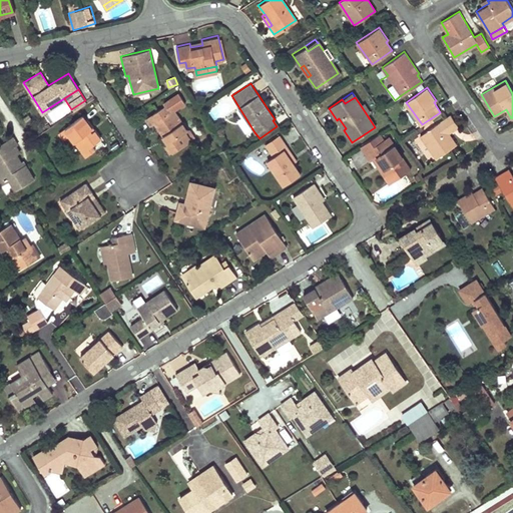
[(363,102),(360,104),(366,113),(369,112),(363,102)]
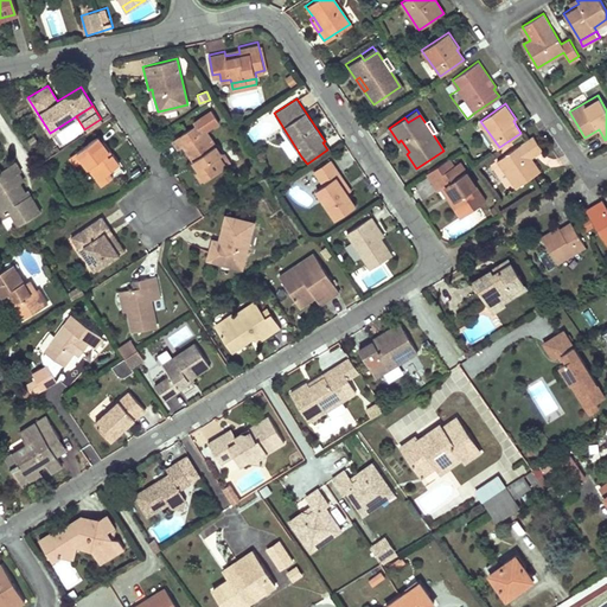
[(181,146),(192,163),(204,179),(224,166),(217,157),(222,153),(205,128),(200,132),(195,125),(171,141),(177,149),(181,146)]
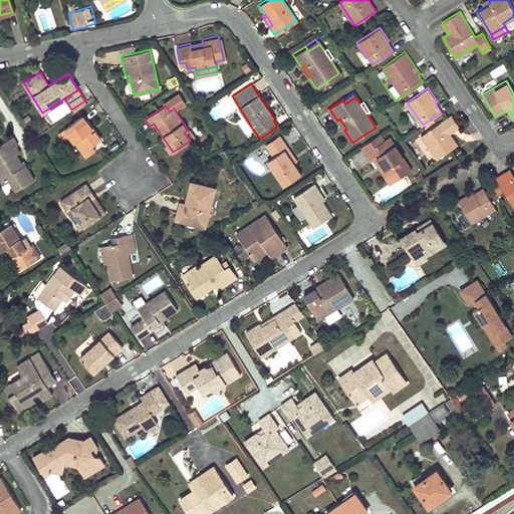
[(450,132),(459,125),(451,113),(421,135),(437,158),(458,144),(450,132)]
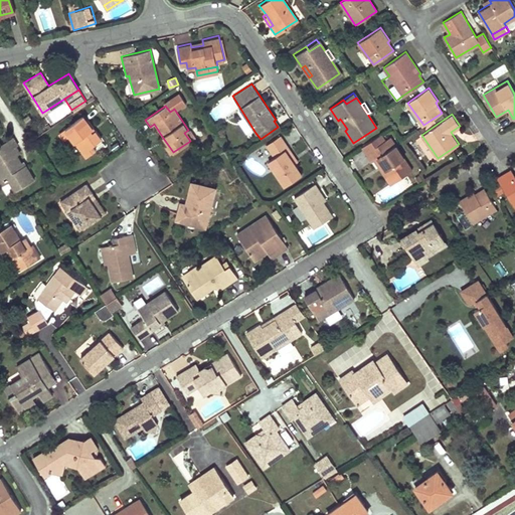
[(101,139),(82,116),(59,133),(64,140),(70,135),(87,155),(95,149),(92,146),(101,139)]
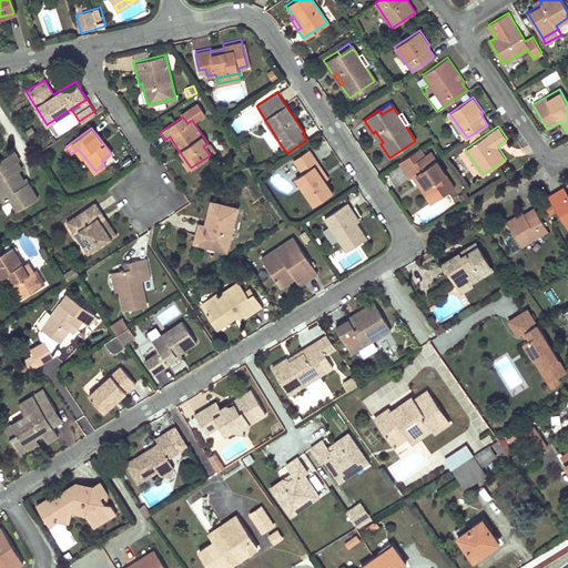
[(375,131),(373,133),(381,144),(383,142),(375,131)]
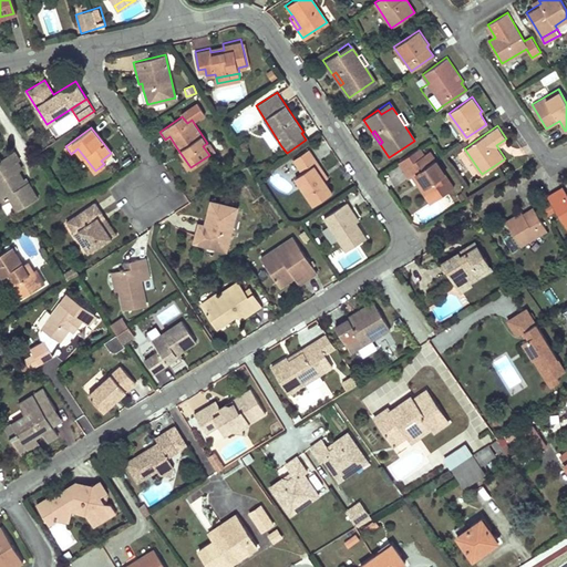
[(207,143),(203,146),(209,155),(216,151),(209,141),(207,143)]
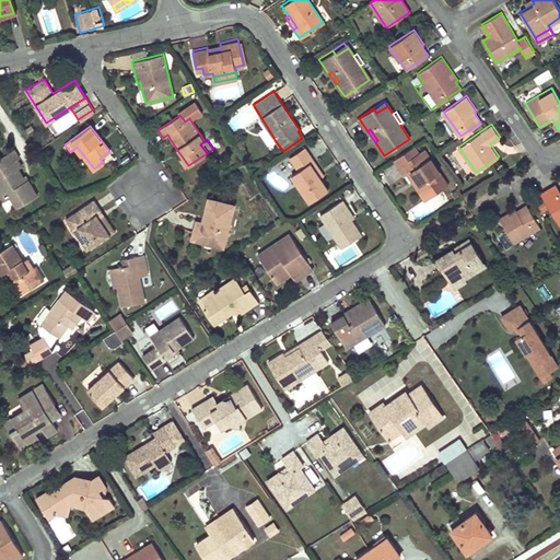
[(406,173),(410,179),(415,177),(428,197),(447,184),(423,148),(417,152),(412,146),(392,160),(401,175),(406,173)]
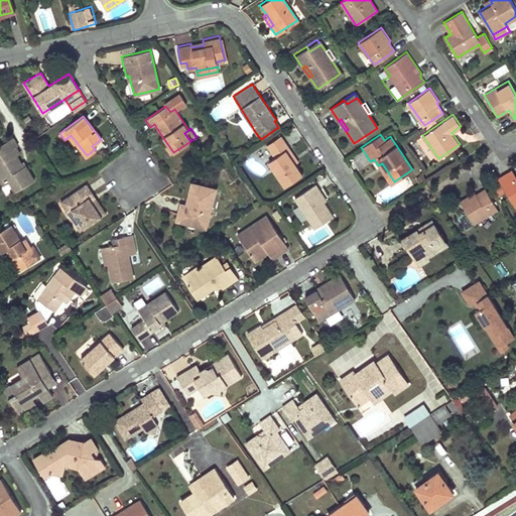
[(266,161),(283,185),(300,174),(293,164),(284,150),(288,148),(279,135),(266,143),(274,156),(266,161)]
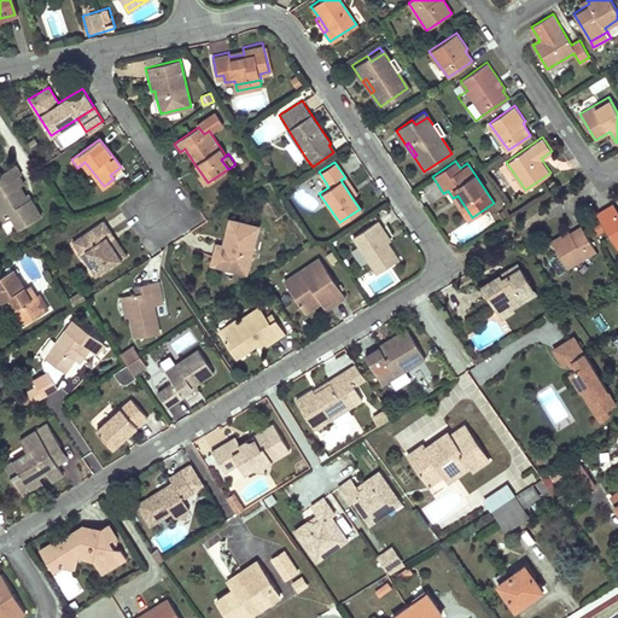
[(15,164),(0,173),(0,175),(5,184),(18,176),(21,174),(15,164)]
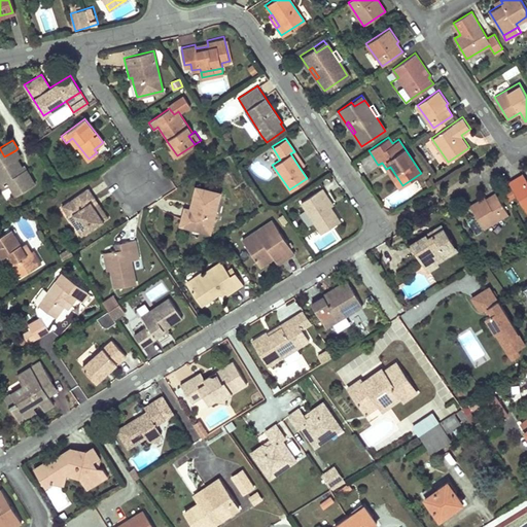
[(173,159),(177,155),(167,141),(163,143),(173,159)]
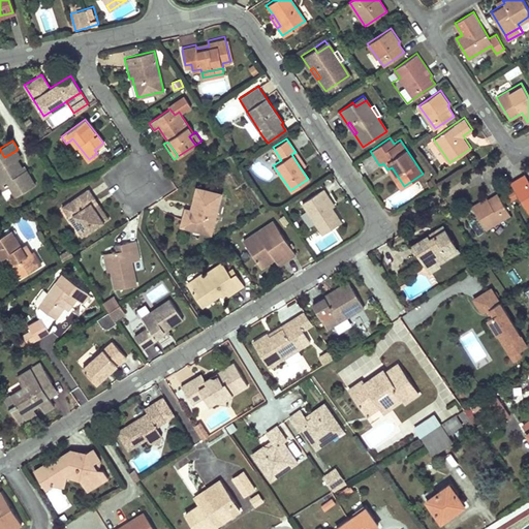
[(4,157),(0,150),(0,178),(2,181),(8,178),(10,181),(7,182),(8,185),(14,195),(34,183),(26,170),(21,174),(19,169),(22,168),(17,160),(20,158),(16,151),(4,157)]
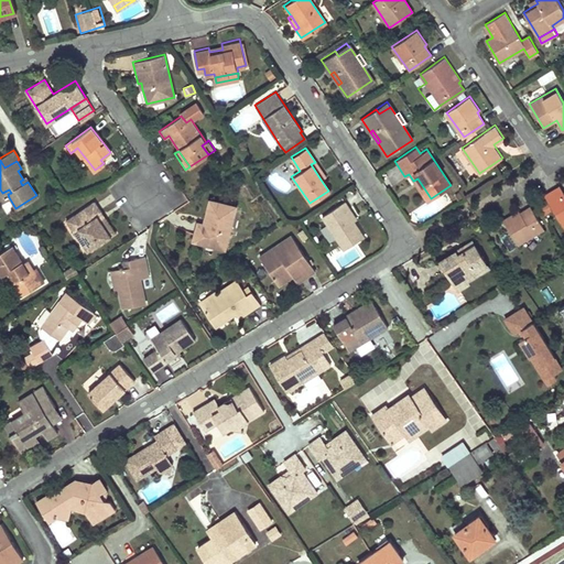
[(325,176),(315,162),(311,164),(321,180),(325,176)]
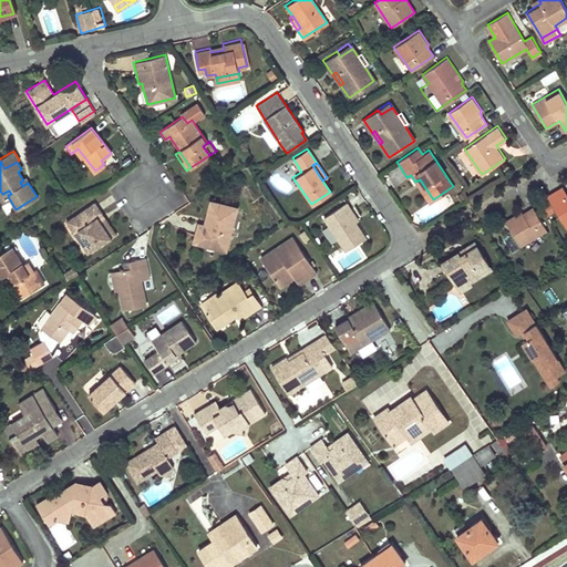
[(433,199),(420,179),(415,182),(429,203),(433,199)]
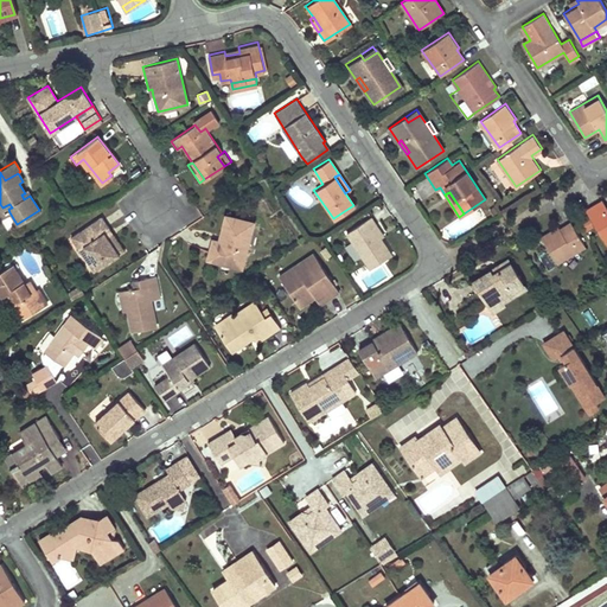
[(606,209),(601,200),(586,210),(606,246),(606,209)]
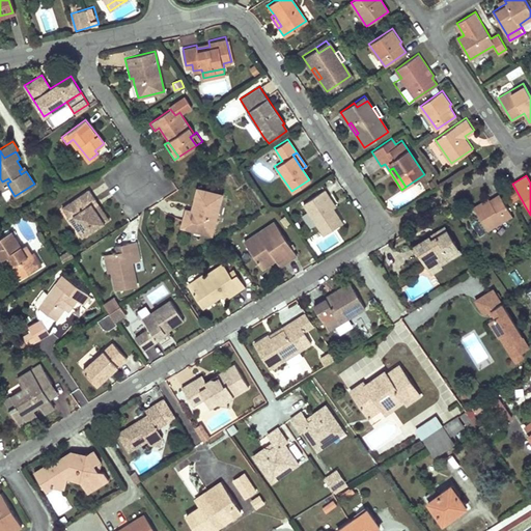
[(0,190),(0,191),(8,186),(7,183),(10,182),(8,178),(2,182),(0,178),(0,190)]
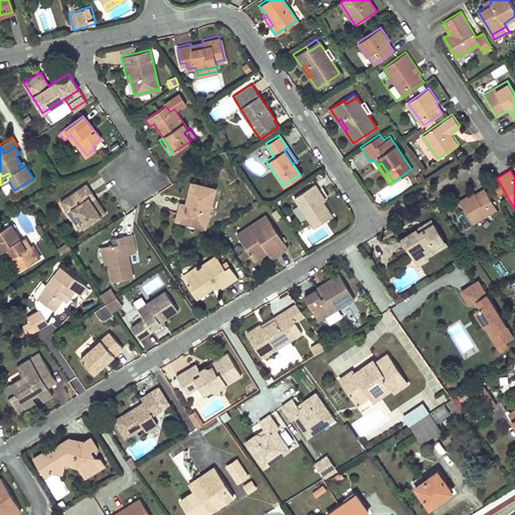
[(315,182),(294,196),(314,226),(331,215),(321,199),(315,190),(319,188),(315,182)]
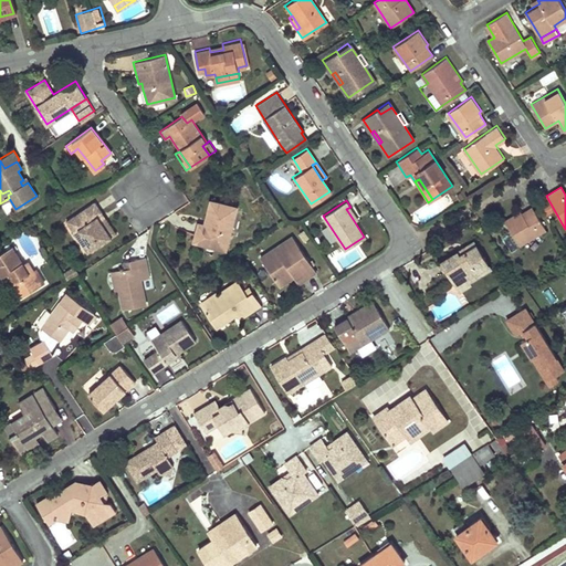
[(102,212),(94,201),(65,221),(81,244),(86,241),(92,250),(116,233),(106,219),(102,222),(97,217),(102,212)]
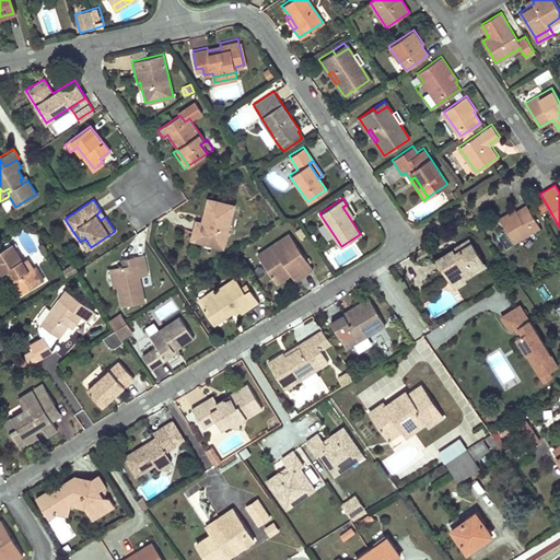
[(211,236),(210,243),(222,246),(232,206),(206,199),(200,221),(196,221),(193,232),(211,236)]
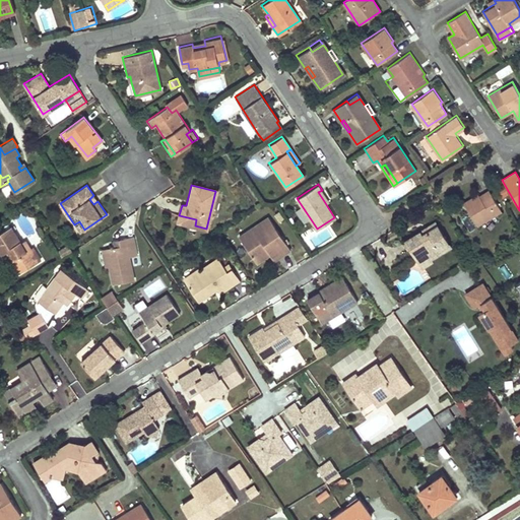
[(328,199),(322,190),(318,192),(324,201),(328,199)]
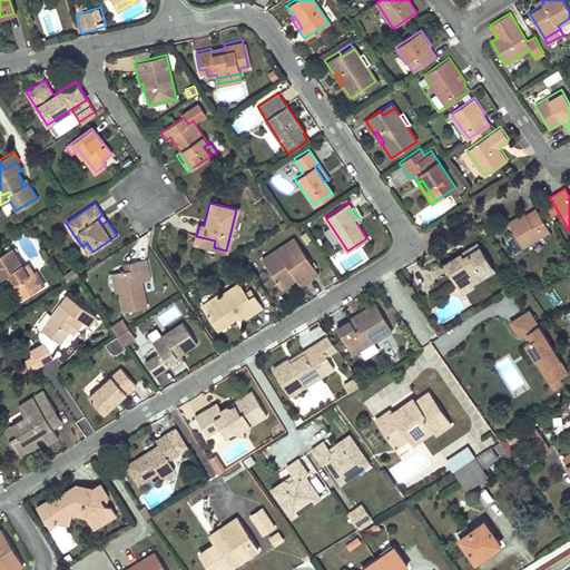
[(536,209),(526,215),(523,213),(508,222),(523,247),(549,232),(536,209)]
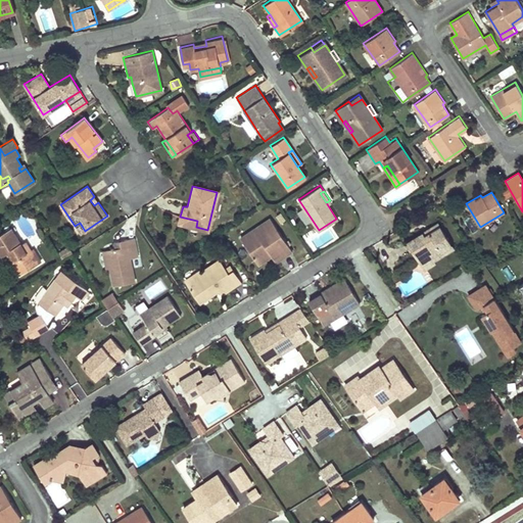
[(98,202),(94,196),(90,200),(94,205),(98,202)]
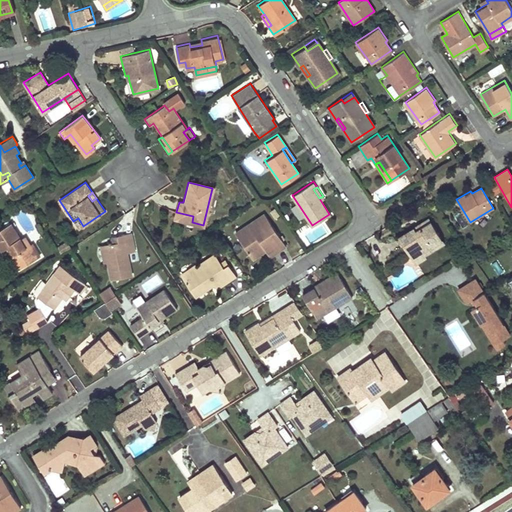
[(193,216),(176,212),(175,218),(192,222),(193,216)]
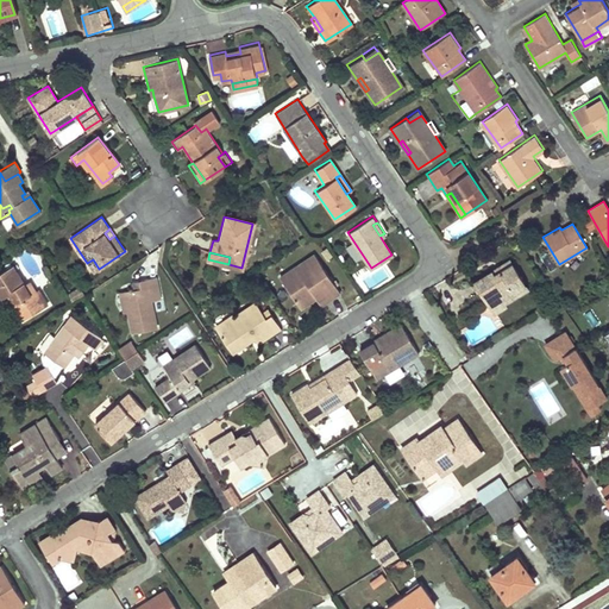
[(297,270),(282,281),(297,303),(313,293),(315,297),(320,303),(340,292),(314,252),(294,265),(297,270)]
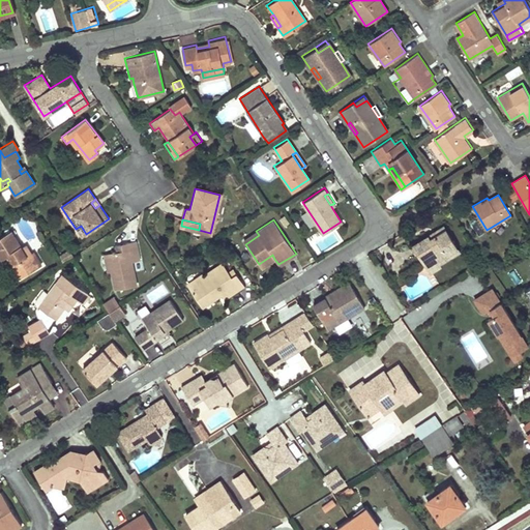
[(476,219),(470,224),(477,234),(483,230),(476,219)]
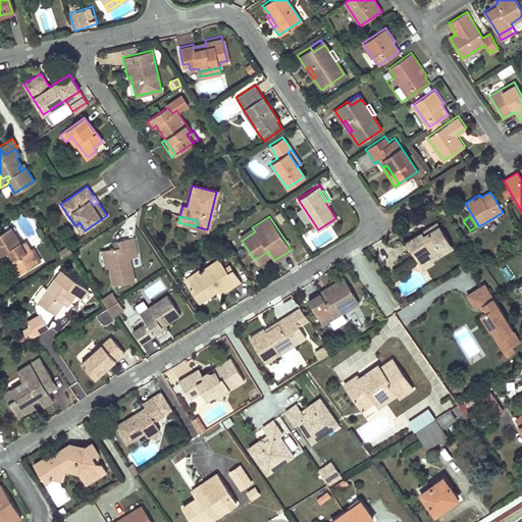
[(453,245),(437,220),(427,226),(429,229),(423,233),(421,230),(407,239),(414,249),(419,257),(426,252),(428,255),(430,254),(440,248),(442,251),(453,245)]
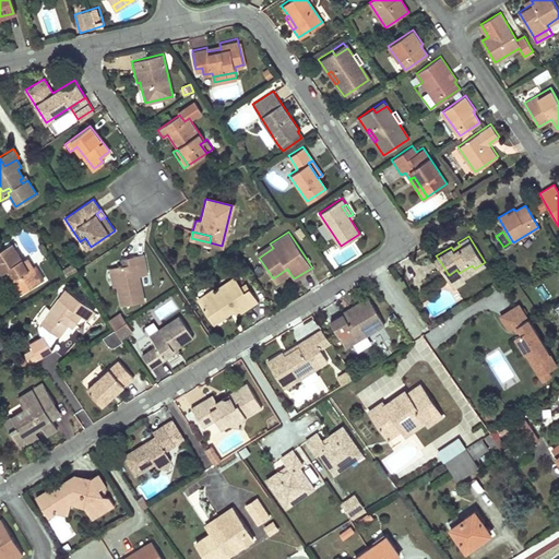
[(85,238),(80,241),(86,250),(91,247),(85,238)]
